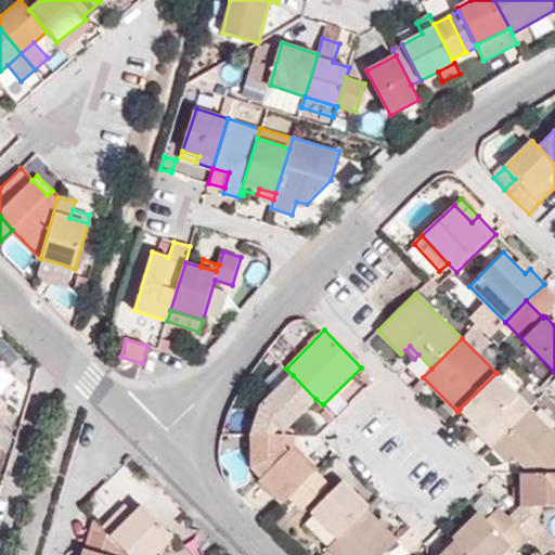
[(0,413),(8,408),(0,396),(0,390),(15,377),(0,361),(0,413)]
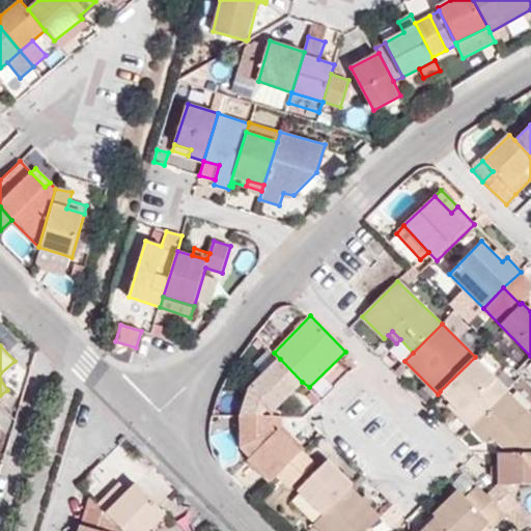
[(460,416),(471,427),(507,391),(508,389),(475,357),(440,391),(463,413),(460,416)]
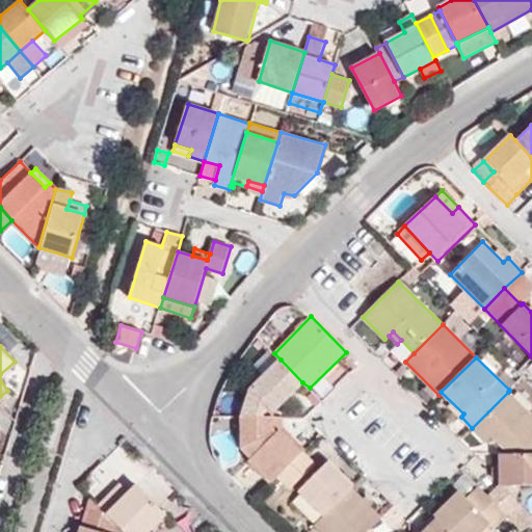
[(272,411),(302,382),(281,360),(250,389),(272,411)]
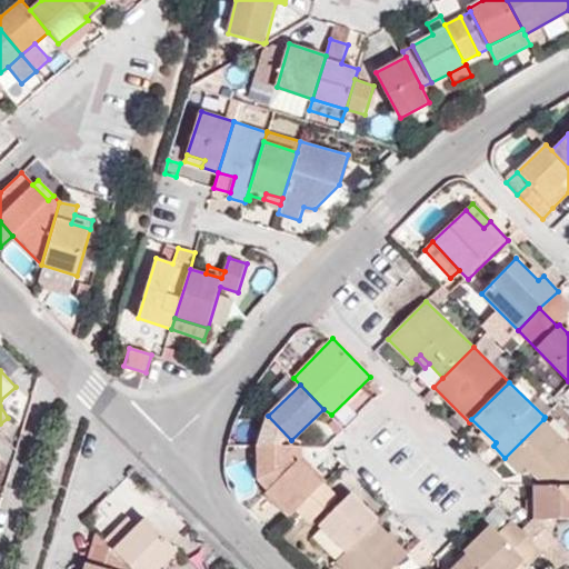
[(568,445),(543,419),(505,458),(519,472),(526,465),(546,485),(568,483),(568,445)]
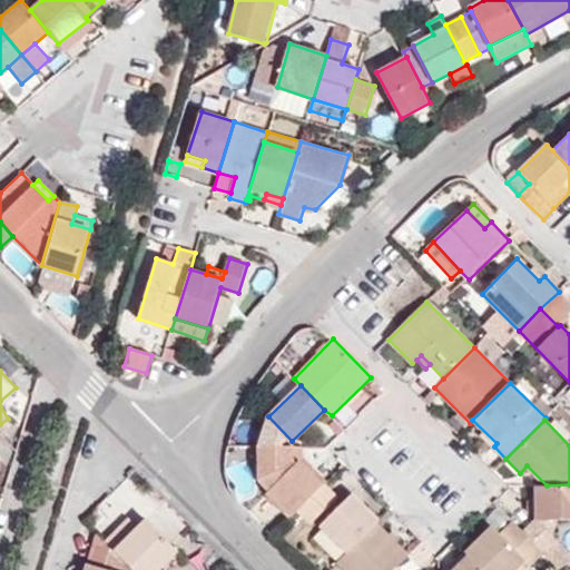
[(255,484),(290,519),(297,510),(322,485),(300,462),(294,467),(294,446),(255,446),(255,484)]
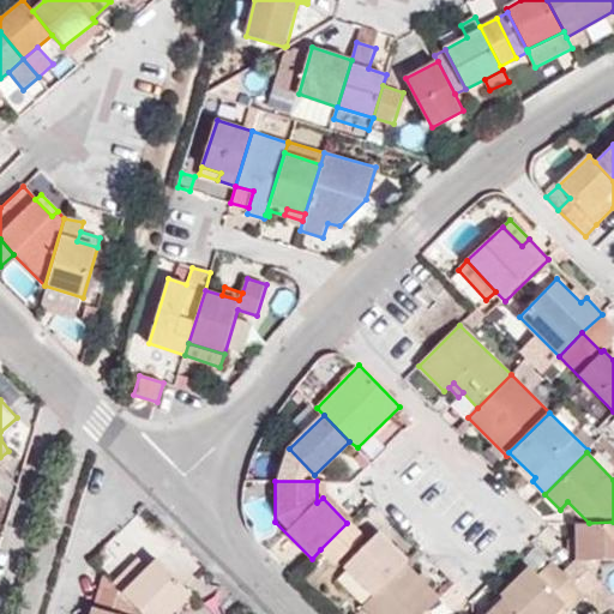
[(363,535),(349,521),(347,523),(320,549),(336,564),(363,535)]
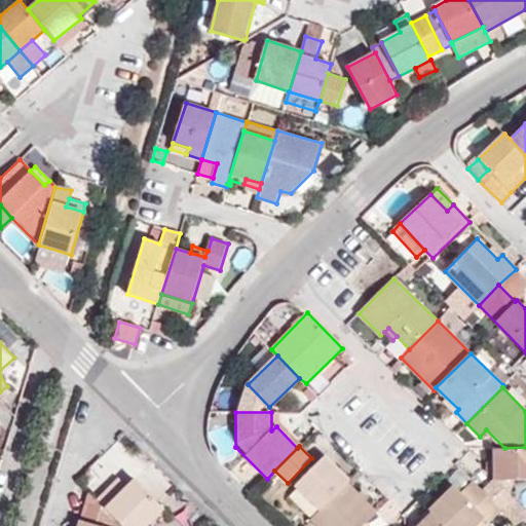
[(525,447),(504,448),(494,448),(494,478),(525,478),(525,447)]
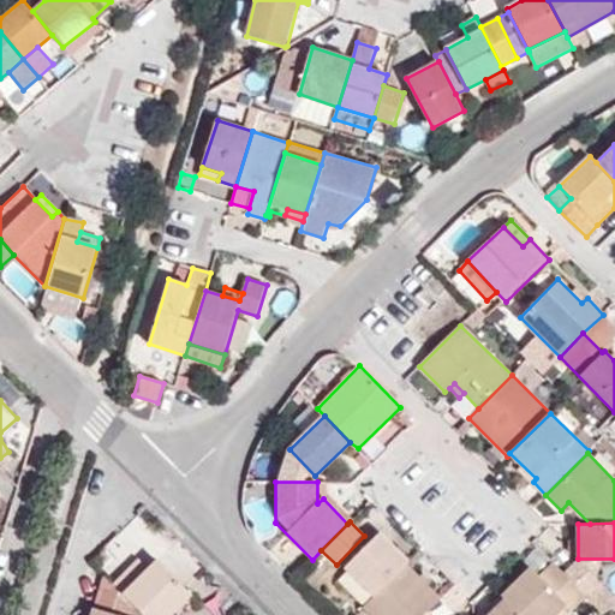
[(406,563),(408,561),(381,531),(346,566),(376,595),(406,563)]
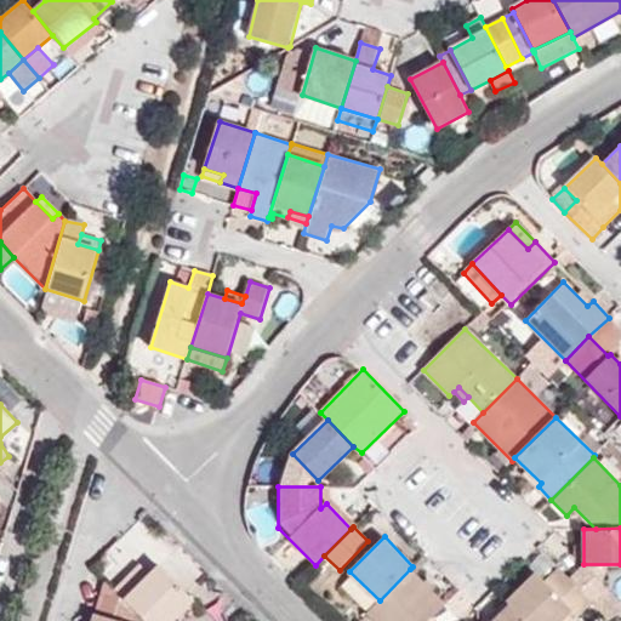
[(142,585),(152,574),(142,564),(131,575),(142,585)]
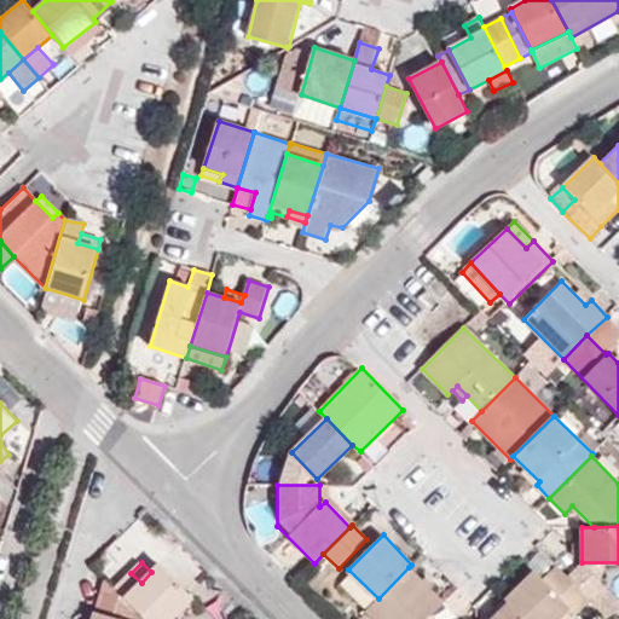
[(590,599),(591,599),(603,585),(582,562),(568,576),(590,599)]
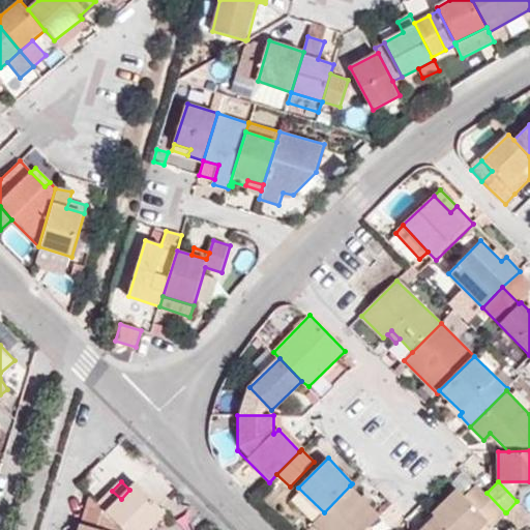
[(98,503),(114,519),(124,529),(148,529),(166,513),(138,483),(129,490),(121,499),(112,491),(98,503)]
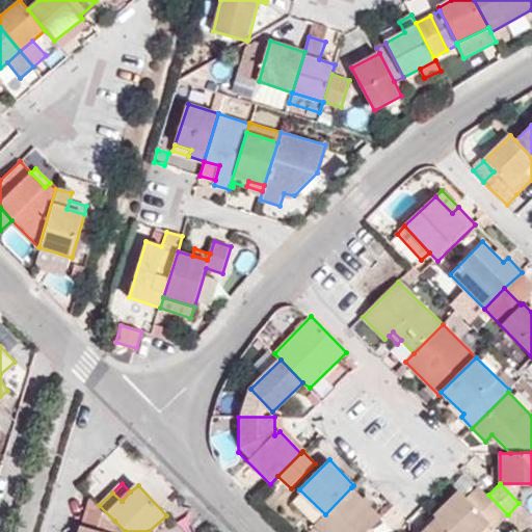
[(488,495),(479,486),(468,498),(459,489),(434,514),(437,517),(451,531),(478,531),(490,521),(496,526),(507,514),(488,495)]
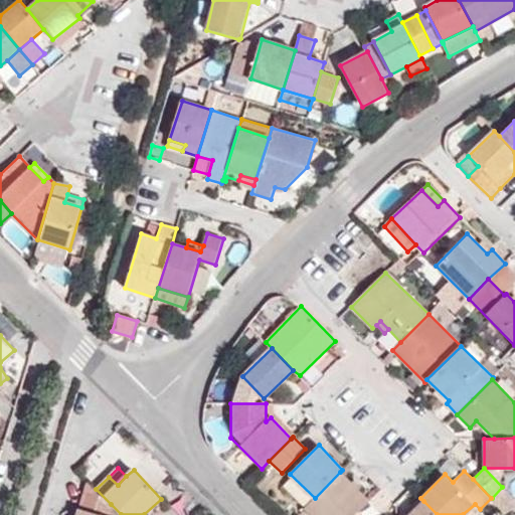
[(315,498),(305,508),(312,514),(354,514),(369,500),(340,472),(315,498)]
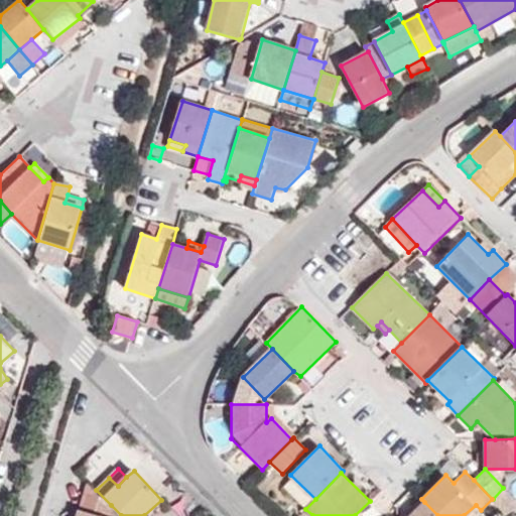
[(89,483),(78,515),(107,515),(111,505),(96,490),(89,483)]
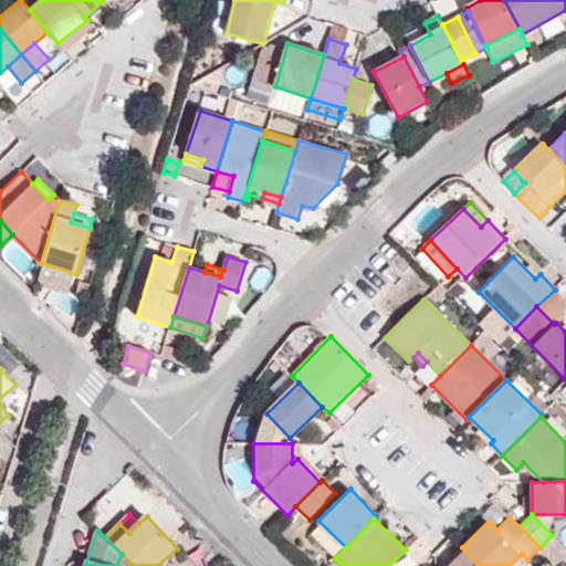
[(480,565),(465,551),(448,565),(480,565)]
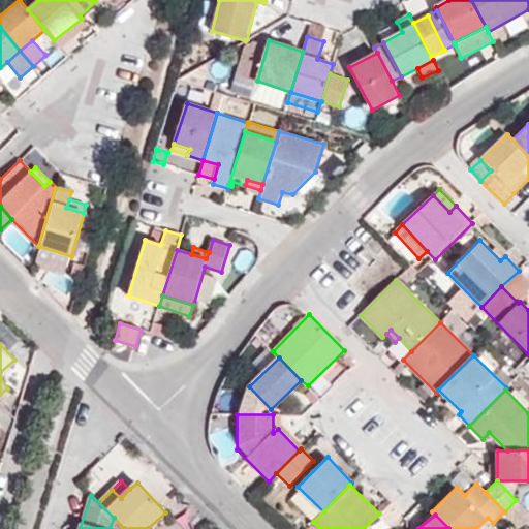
[(475,528),(487,528),(493,523),(488,518),(475,528)]
